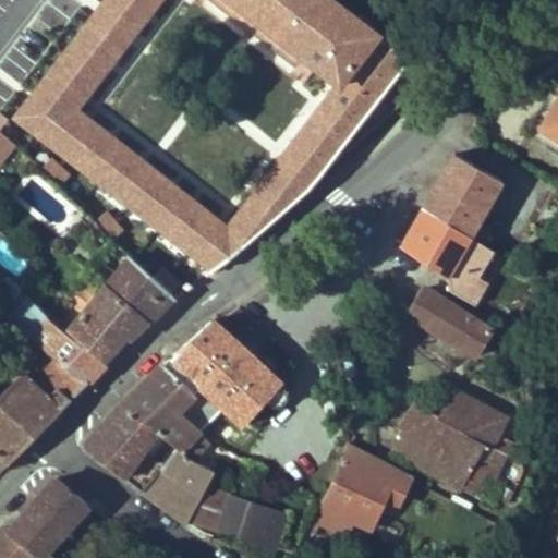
[(334,0),(108,0),(19,116),(98,179),(124,145),(76,109),(160,0),(235,0),(341,83),(229,228),(177,186),(152,220),(215,269),(233,256),(310,190),(334,160),(412,59),(334,0)]
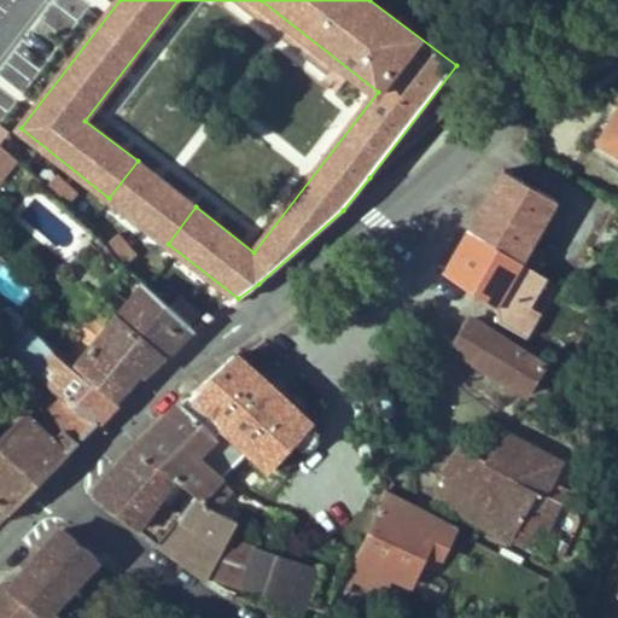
[(617,115),(617,101),(614,100),(598,127),(587,145),(617,163),(617,150),(602,141),(617,115)]
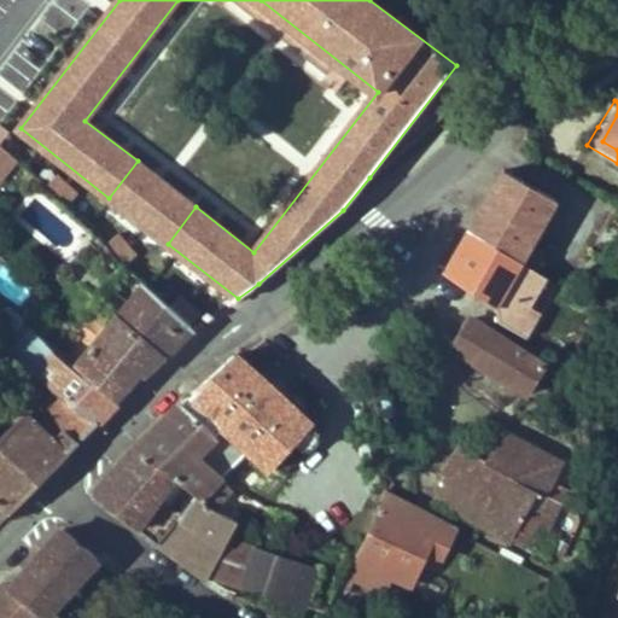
[(617,115),(602,141),(617,150),(617,115)]
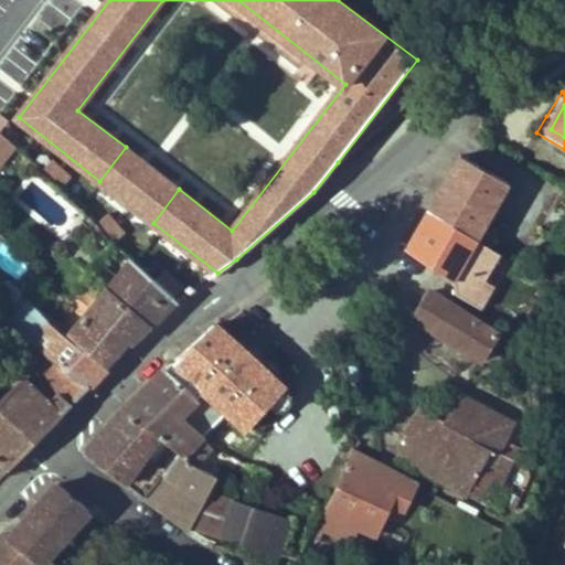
[(0,170),(20,148),(0,131),(0,170)]
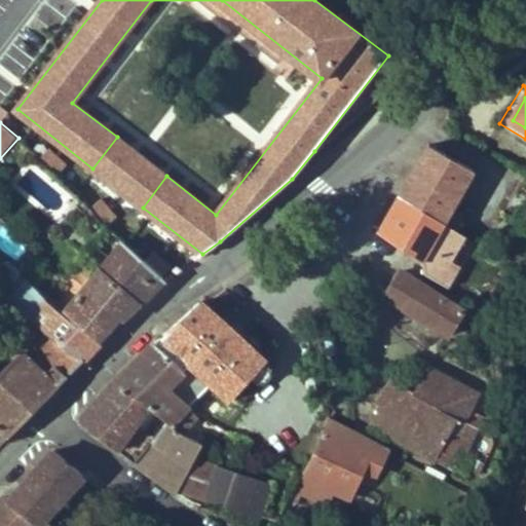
[(447,222),(477,170),(431,144),(418,165),(423,168),(417,180),(412,177),(402,194),(447,222)]
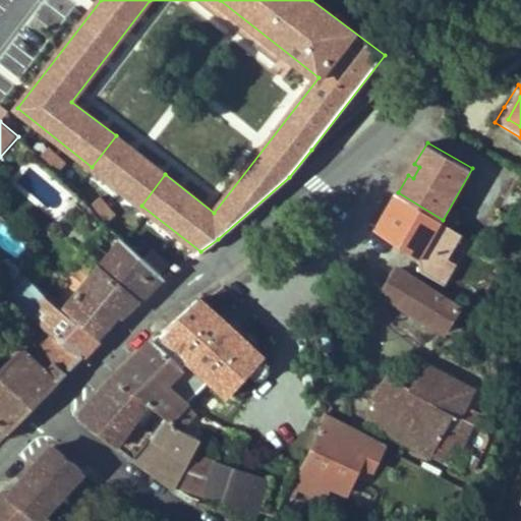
[(413,178),(419,167),(414,164),(408,175),(413,178)]
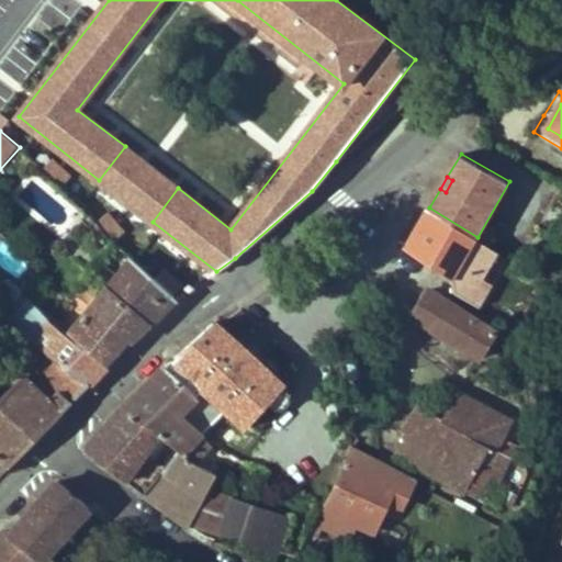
[(482,278),(498,249),(478,237),(429,208),(405,249),(451,280),(454,293),(479,308),(492,283),(482,278)]
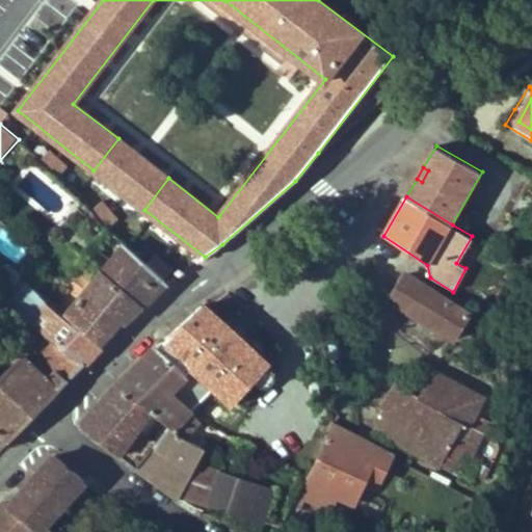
[(75,307),(67,316),(98,344),(99,343),(94,338),(100,330),(106,336),(123,318),(126,320),(140,307),(141,308),(166,283),(125,245),(75,307)]
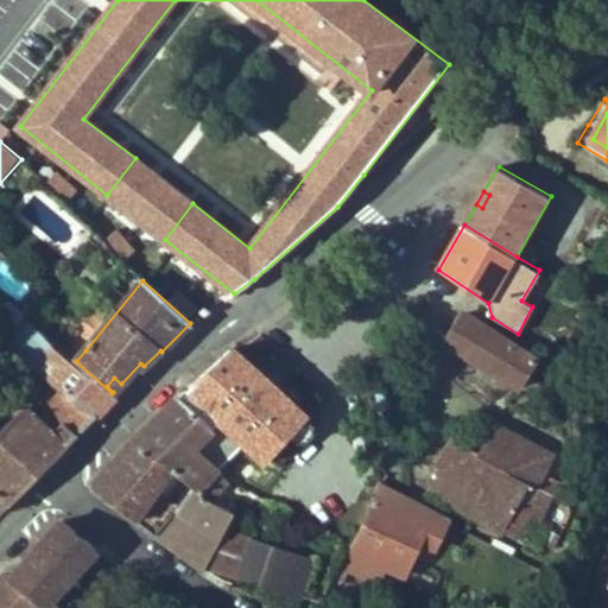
[(38,330),(51,316),(42,306),(29,322),(38,330)]
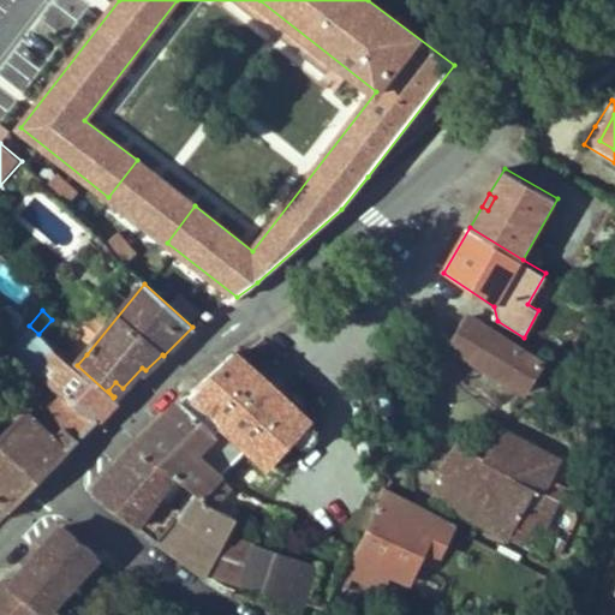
[(543,365),(467,318),(449,346),(525,393),(543,365)]
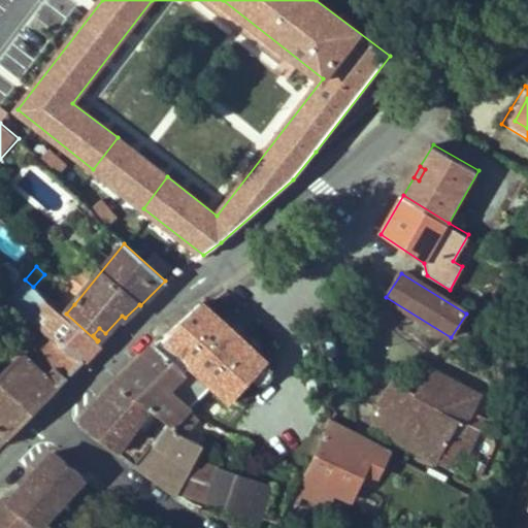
[(30,320),(85,359),(99,343),(97,341),(66,314),(53,304),(46,300),(33,287),(25,279),(6,301),(30,320)]
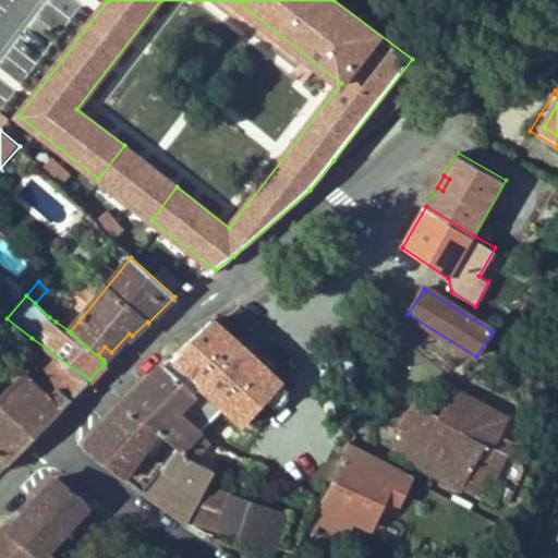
[(70,331),(79,322),(64,311),(56,322),(70,331)]
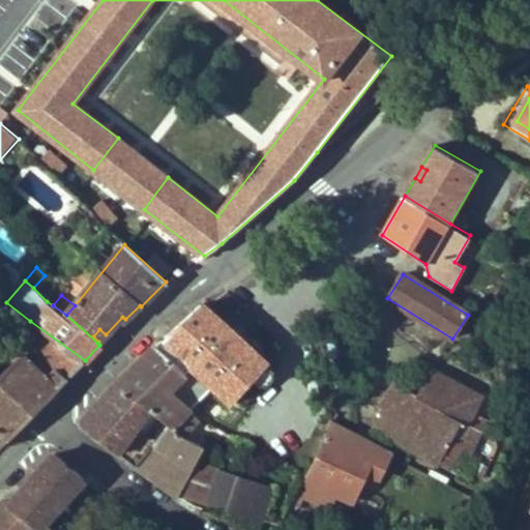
[(202,303),(155,346),(185,373),(169,389),(189,409),(213,385),(233,403),(268,364),(202,303)]
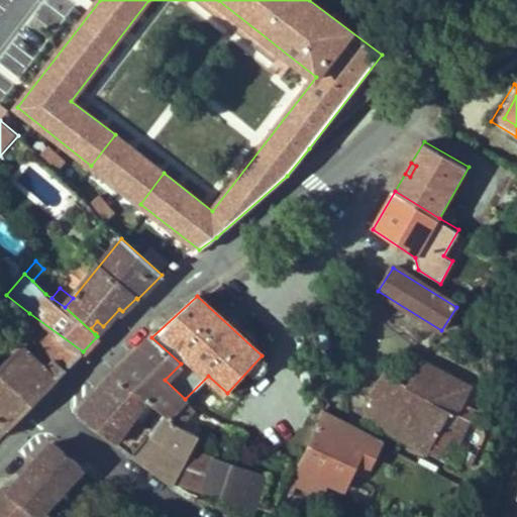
[(66,369),(83,351),(29,313),(9,338),(19,347),(0,367),(0,436),(9,428),(9,429),(58,380),(57,379),(66,369)]
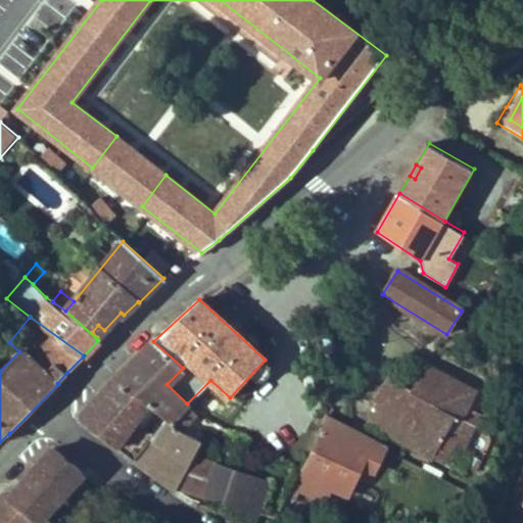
[(97,337),(104,330),(98,325),(92,332),(97,337)]
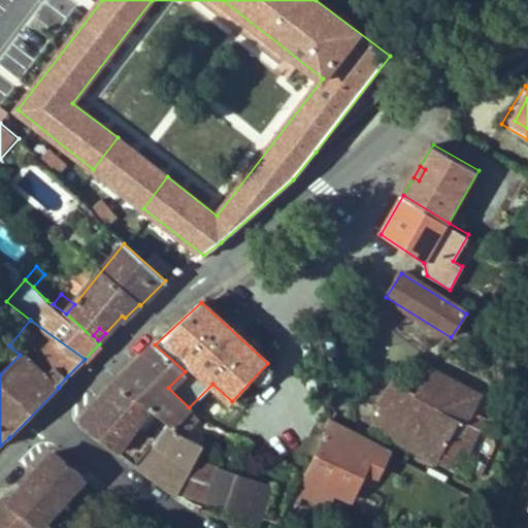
[(155,344),(138,360),(116,383),(151,407),(169,423),(180,433),(197,416),(189,407),(168,388),(185,371),(155,344)]
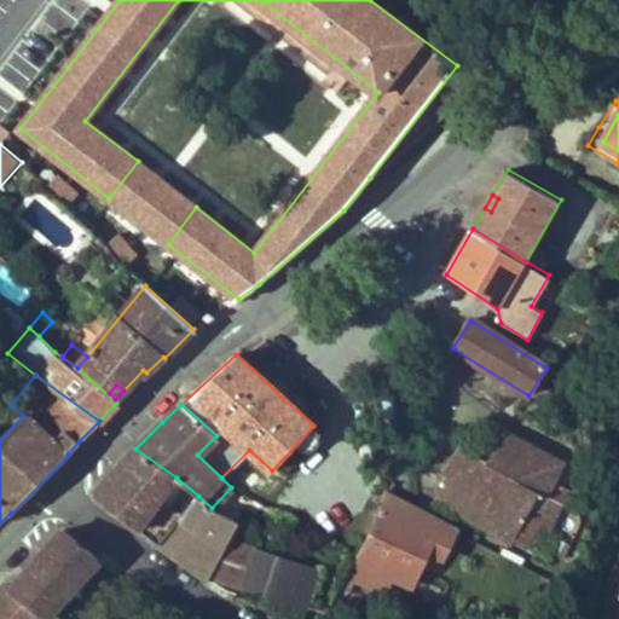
[(567,505),(574,491),(554,481),(562,462),(502,433),(493,447),(486,461),(562,503),(567,505)]
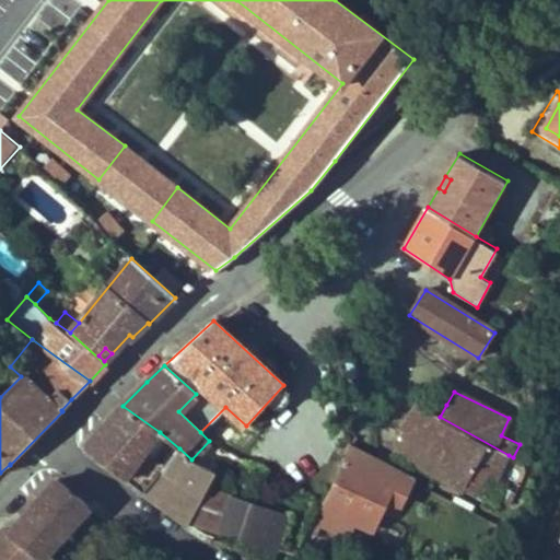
[(440,417),(416,403),(399,428),(407,432),(395,450),(465,489),(466,487),(476,491),(487,471),(500,478),(509,455),(440,417)]
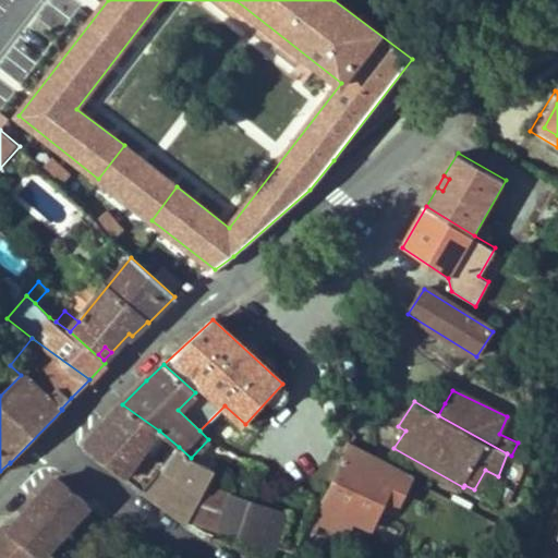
[(159,431),(122,404),(104,426),(86,447),(124,477),(144,492),(165,465),(144,450),(159,431)]
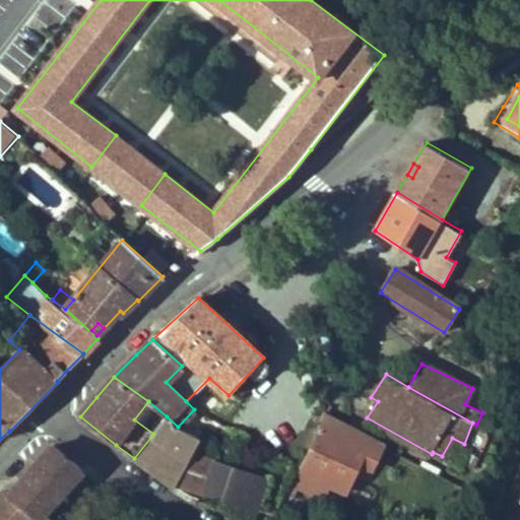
[(310,447),(299,469),(291,481),(298,483),(301,485),(302,483),(324,495),(330,484),(346,492),(360,462),(372,469),(382,446),(322,414),(310,447)]
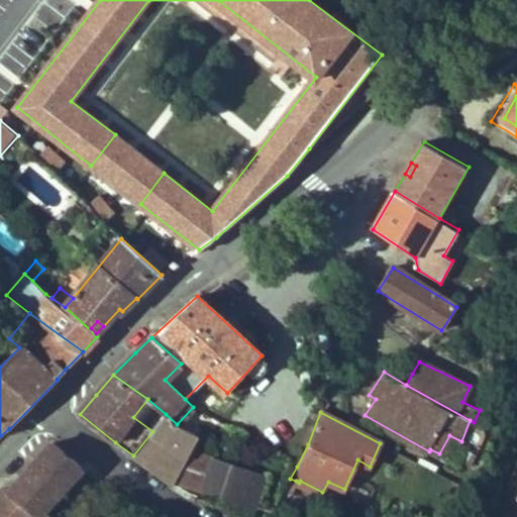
[(190,450),(198,435),(177,424),(166,414),(152,431),(133,455),(151,469),(173,484),(176,480),(190,450)]
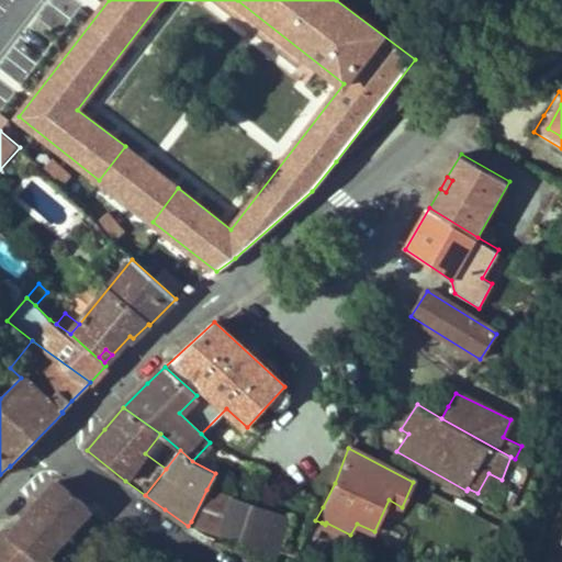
[(40,561),(41,561),(90,507),(58,481),(38,504),(11,535),(40,561)]
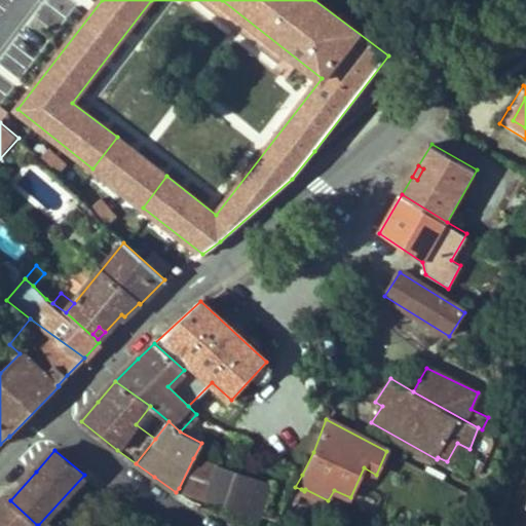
[(208,497),(217,466),(193,458),(179,488),(208,497)]
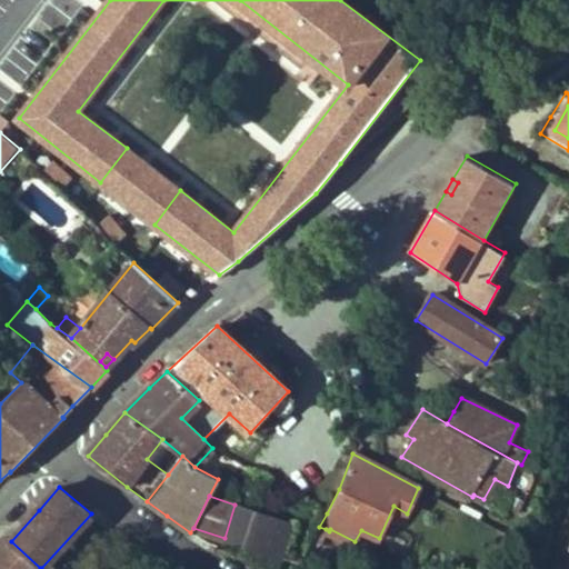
[(519,512),(525,499),(515,496),(510,509),(519,512)]
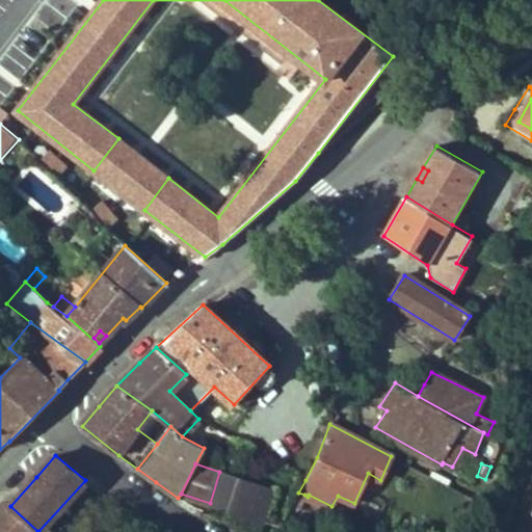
[(249,516),(259,485),(219,472),(210,503),(249,516)]
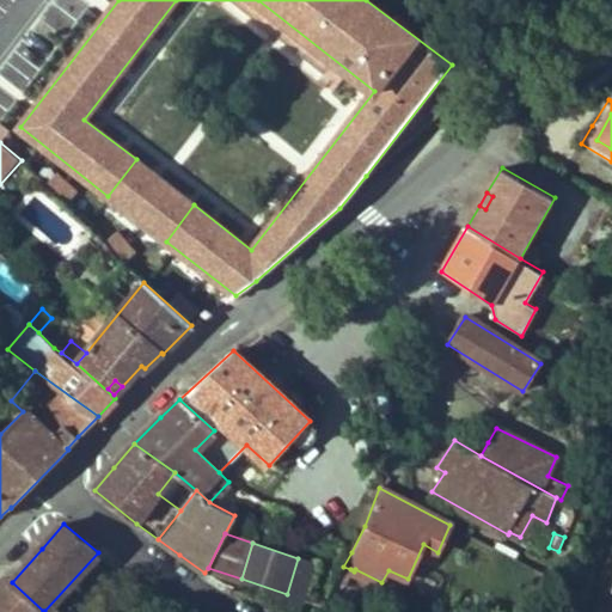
[(304,600),(314,564),(298,558),(287,594),(304,600)]
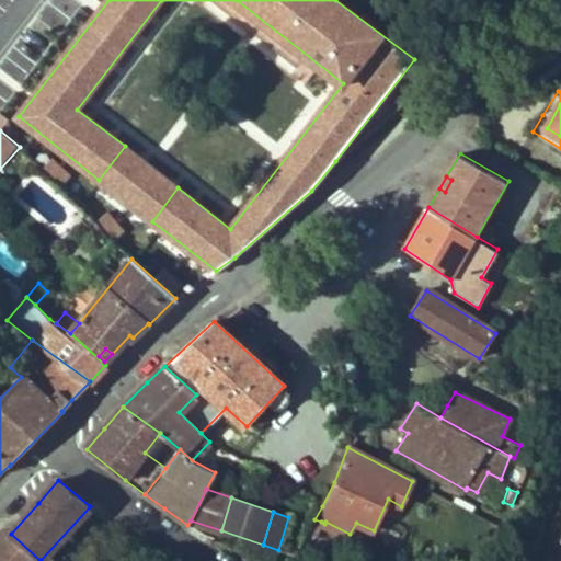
[(321,522),(315,519),(309,530),(315,534),(321,522)]
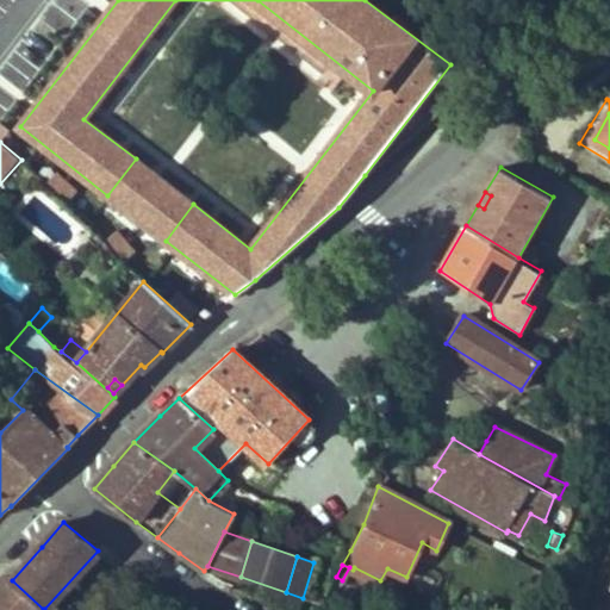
[(0,609),(43,609),(12,580),(7,576),(0,582),(0,609)]
